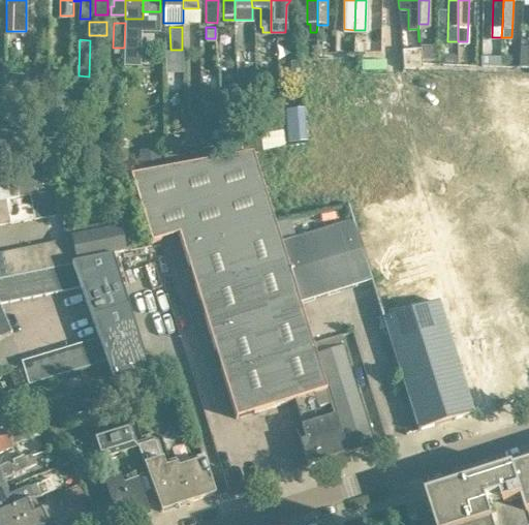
[(421,49),(403,50),(404,68),(423,68),(423,66),(423,61),(422,60),(422,57),(421,52),(421,49)]
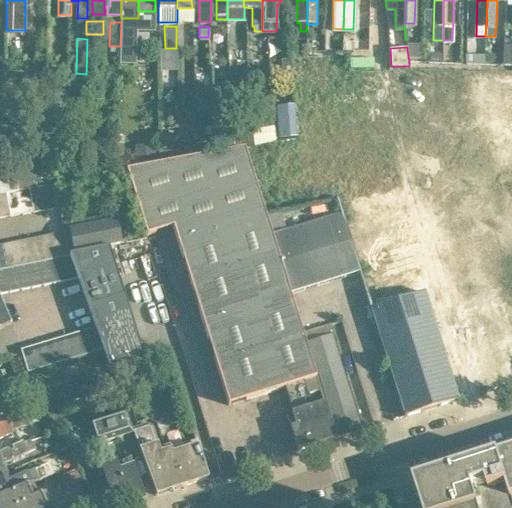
[(511,51),(503,52),(503,62),(511,62),(511,51)]
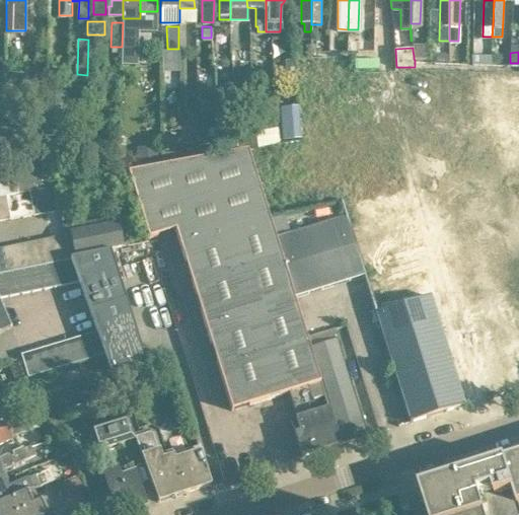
[(470,54),(470,62),(491,62),(492,54),(470,54)]
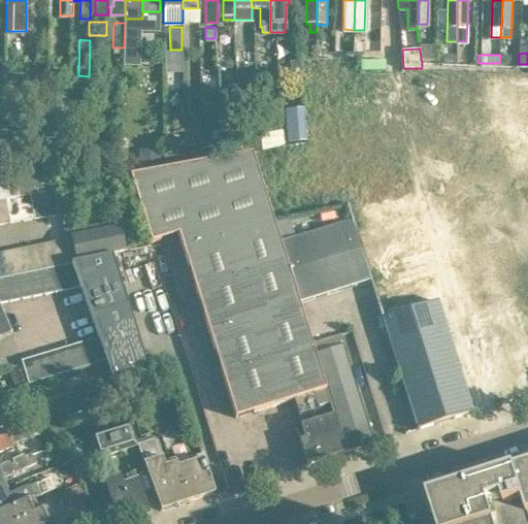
[(300,59),(290,60),(291,73),(301,72),(300,59)]
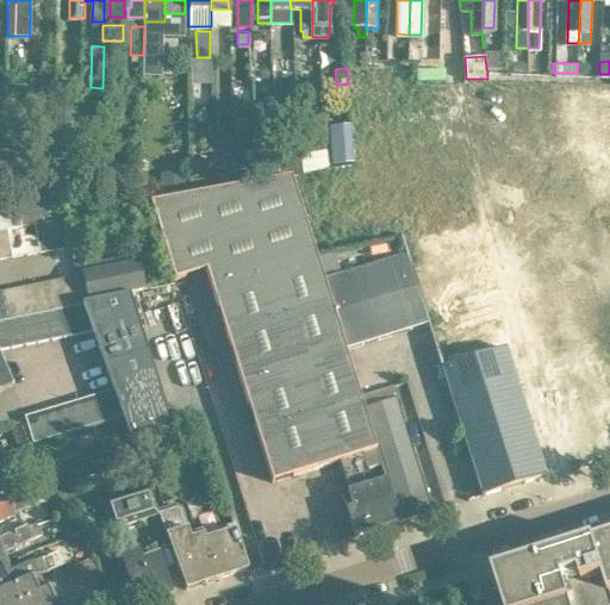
[(350,137),(328,139),(330,166),(353,161),(350,137)]
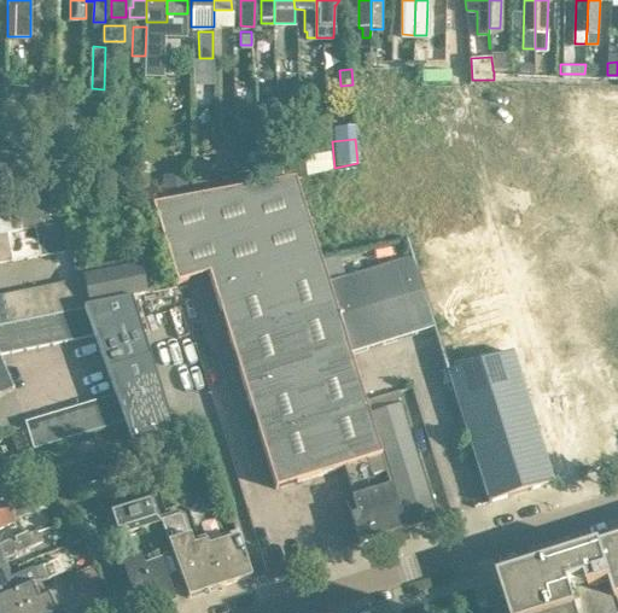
[(331,149),(303,153),(304,158),(307,173),(332,168),(331,149)]
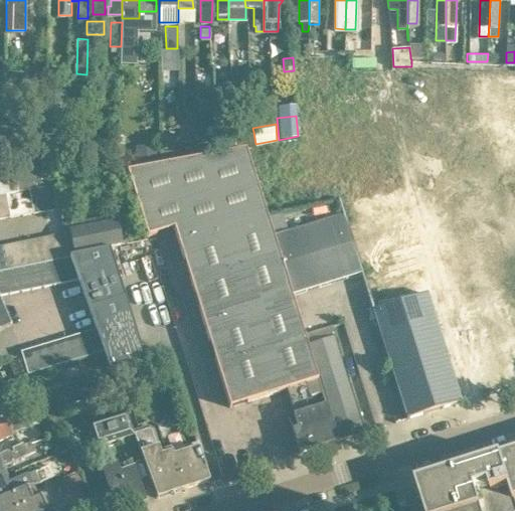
[(234,129),(218,133),(219,151),(235,148),(235,135),(234,129)]
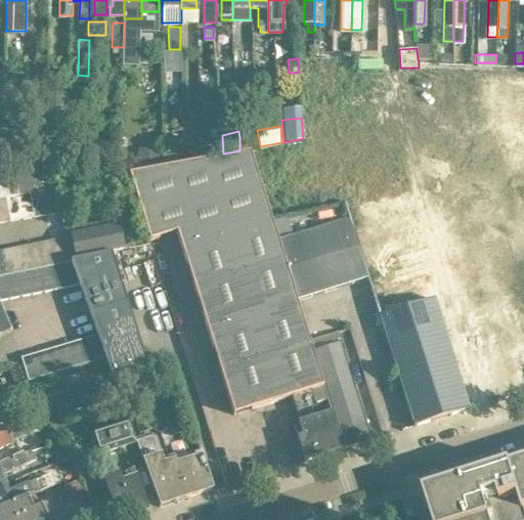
[(239,137),(239,150),(260,146),(258,134),(239,137)]
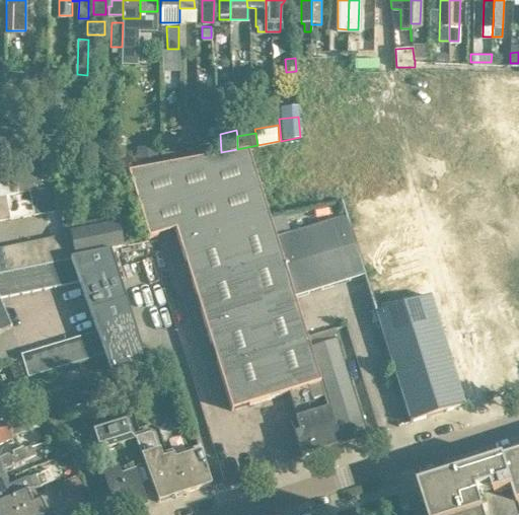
[(201,142),(182,143),(182,158),(202,155),(201,142)]
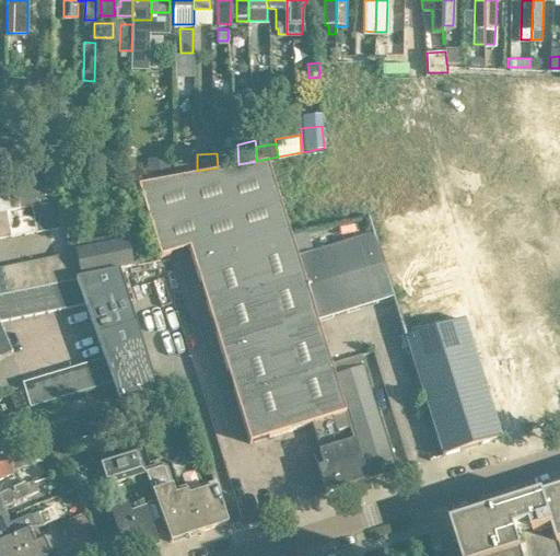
[(174,154),(147,154),(147,172),(174,172),(174,154)]
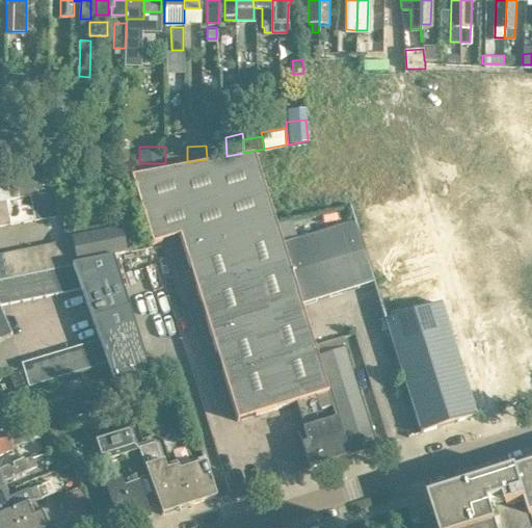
[(313,342),(300,301),(275,220),(254,152),(132,174),(152,242),(179,233),(237,418),(296,400),(328,390),(313,342)]
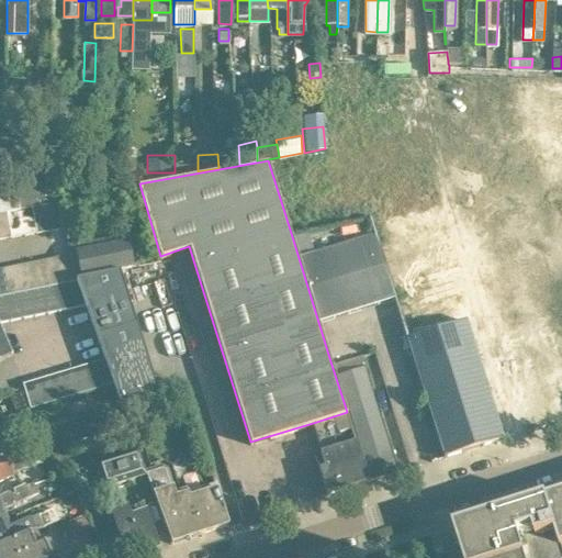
[(111,169),(111,185),(126,185),(127,169),(111,169)]
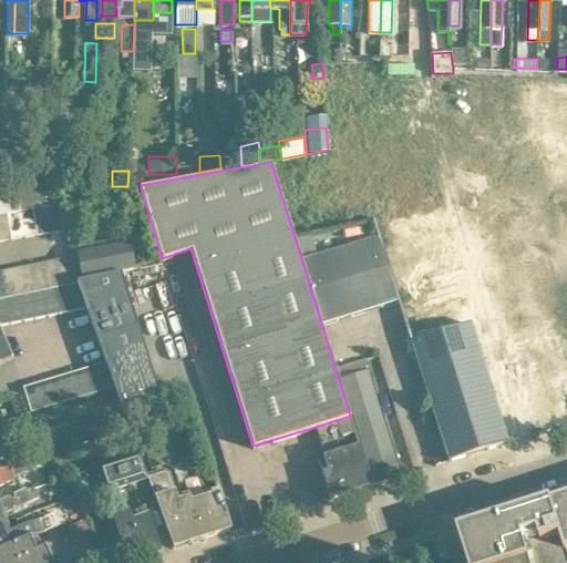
[(44,204),(49,231),(63,228),(59,202),(49,203),(44,204)]
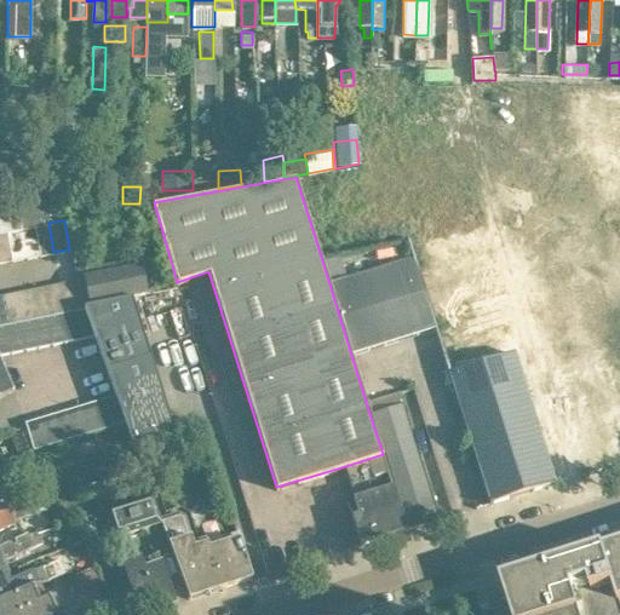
[(34,225),(40,254),(53,252),(49,223),(34,225)]
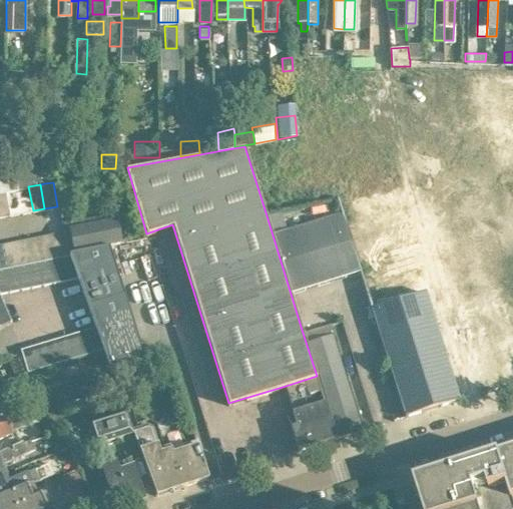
[(16,188),(21,212),(33,210),(28,186),(16,188)]
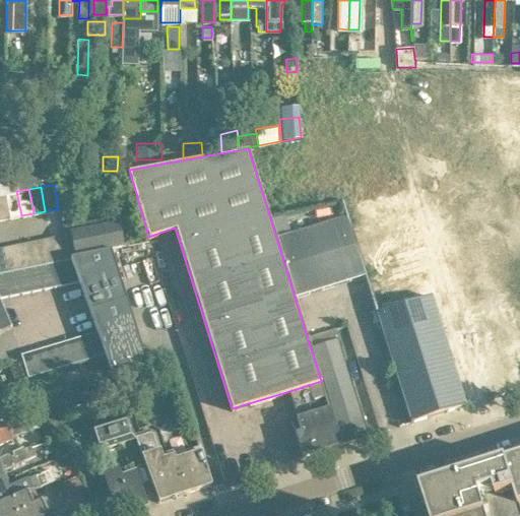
[(4,193),(9,217),(21,215),(16,191),(4,193)]
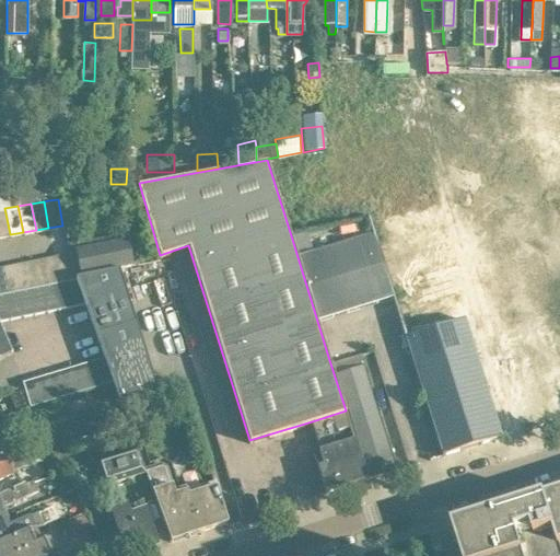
[(0,208),(0,235),(10,234),(4,208),(0,208)]
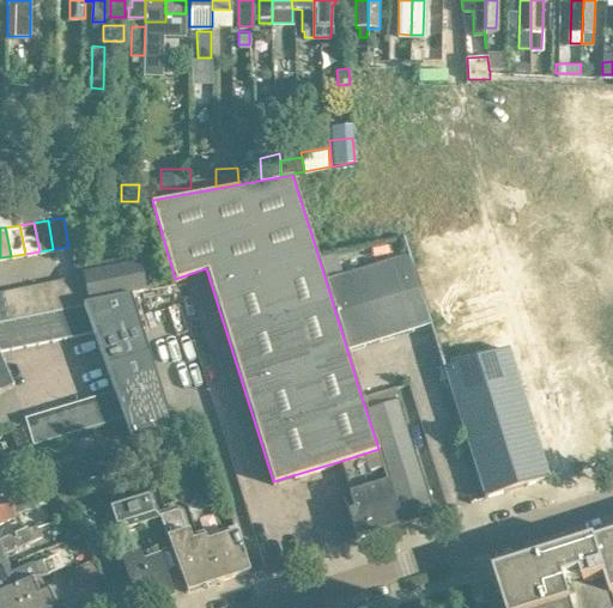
[(317,254),(346,347),(429,321),(407,254),(343,274),(335,250),(317,254)]
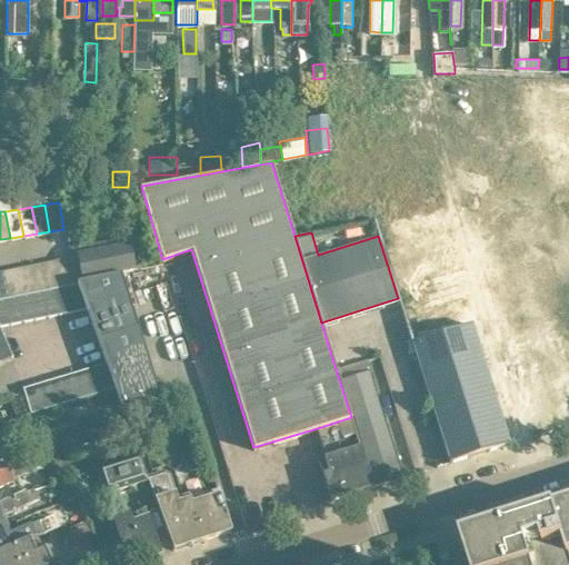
[(127,246),(71,257),(77,281),(132,269),(127,246)]
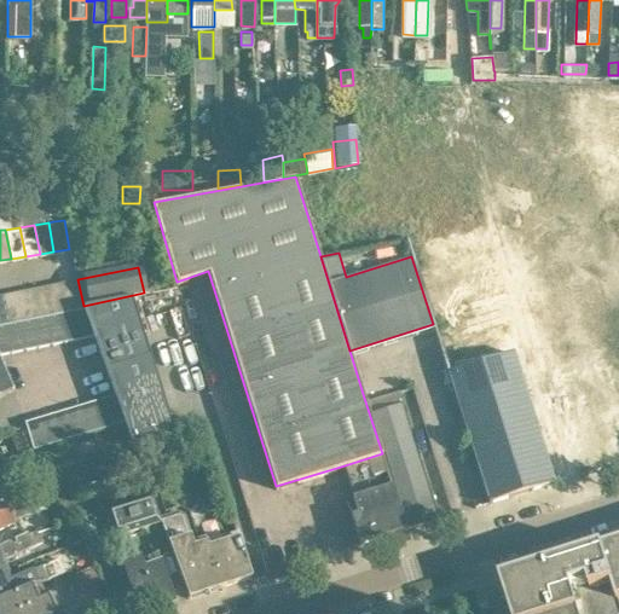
[(75,277),(59,281),(65,310),(71,308),(80,307),(75,277)]
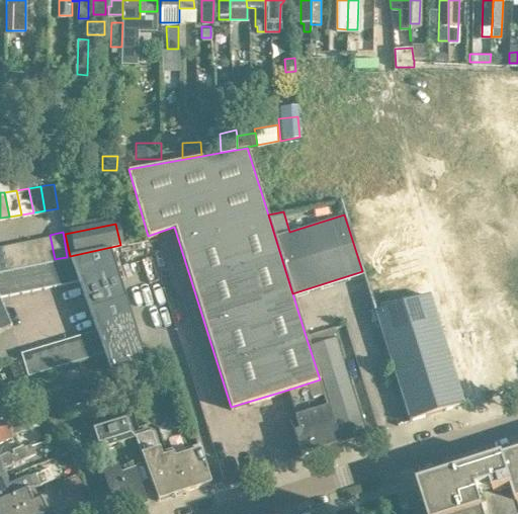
[(42,261),(49,260),(55,259),(50,235),(37,237),(42,261)]
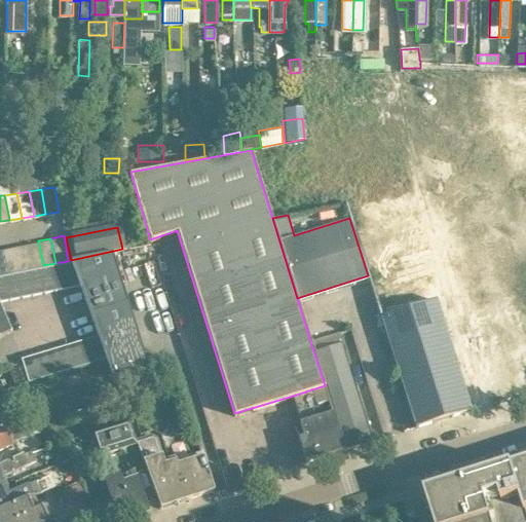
[(38,240),(27,243),(31,268),(39,266),(43,265),(38,240)]
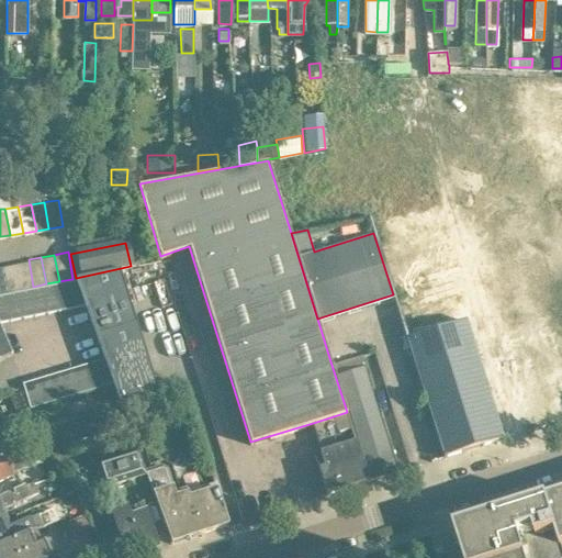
[(29,259),(15,263),(21,289),(31,287),(33,287),(29,259)]
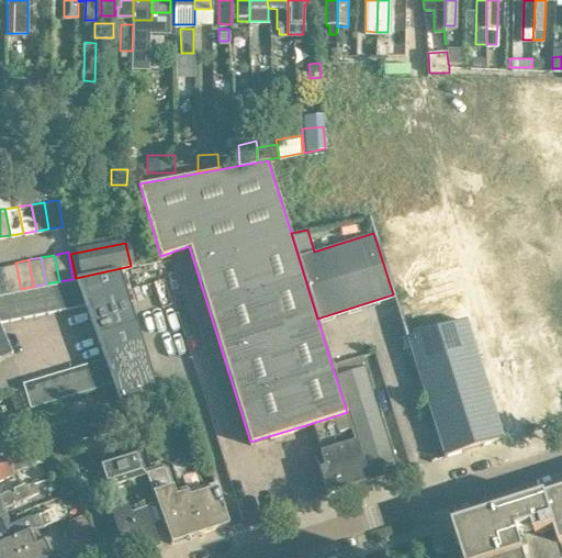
[(15,263),(2,265),(8,292),(20,289),(21,289),(15,263)]
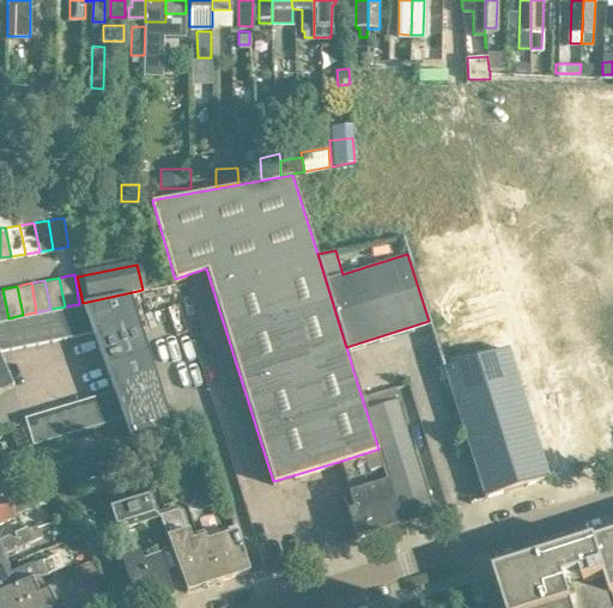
[(127,293),(101,299),(85,303),(90,330),(92,330),(114,388),(115,388),(123,415),(133,439),(145,436),(156,432),(171,427),(163,403),(127,293)]
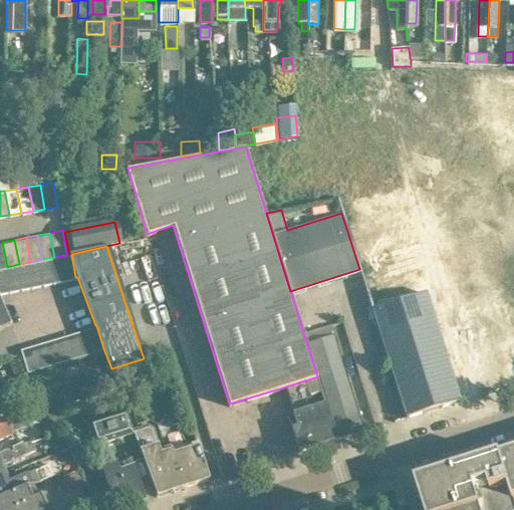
[(59,256),(63,280),(75,277),(71,254),(66,255),(59,256)]
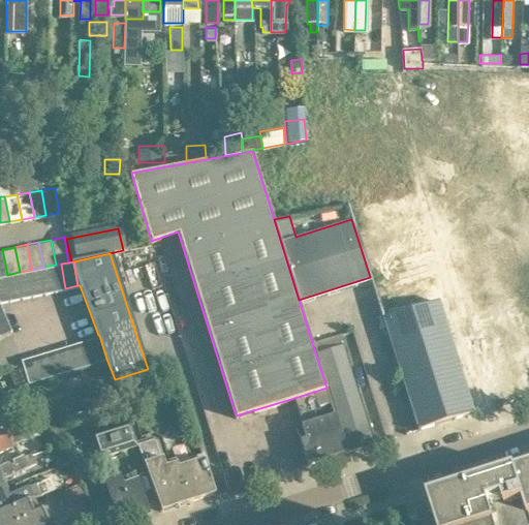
[(55,290),(65,288),(61,264),(56,265),(50,266),(55,290)]
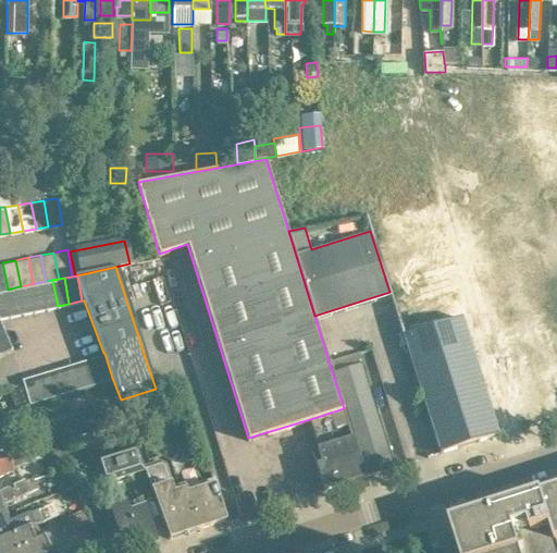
[(58,306),(52,280),(46,281),(41,282),(47,308),(58,306)]
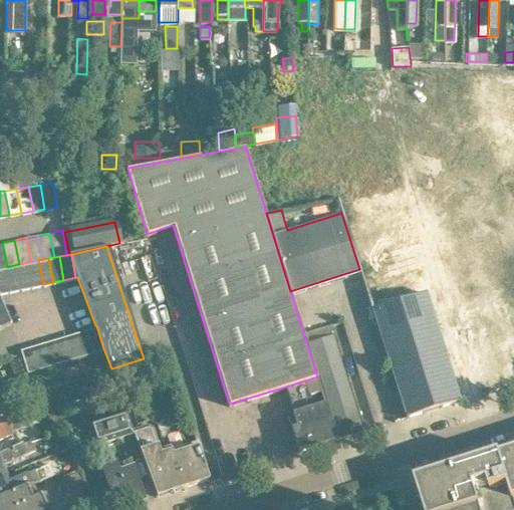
[(33,286),(43,284),(38,260),(30,262),(28,262),(33,286)]
